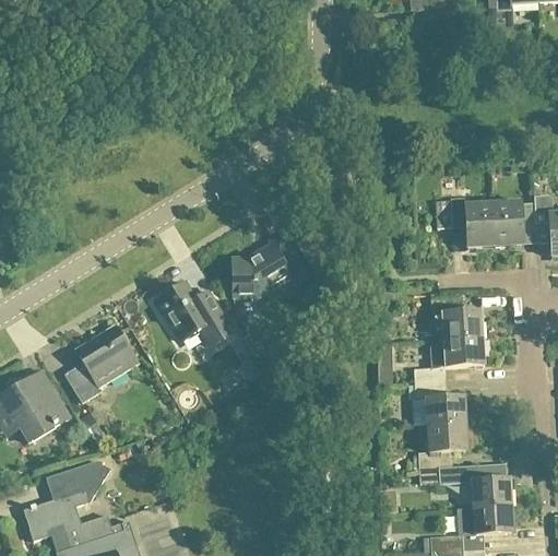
[(537,1),(537,0),(496,0),(497,11),(512,10),(511,3),(537,1)]
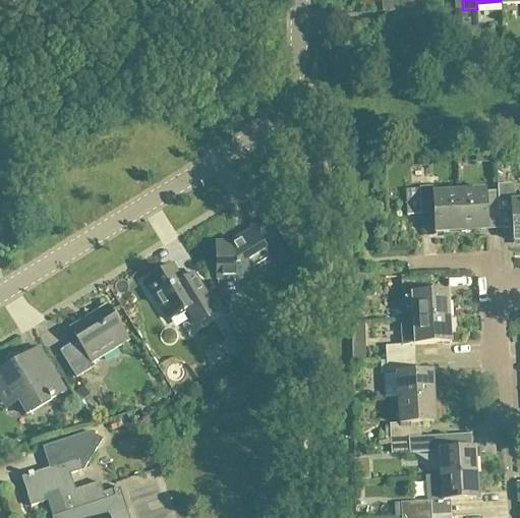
[(485,190),(485,188),(485,186),(459,188),(461,228),(487,227),(486,216),(500,216),(498,182),(496,182),(496,189),(485,190)]
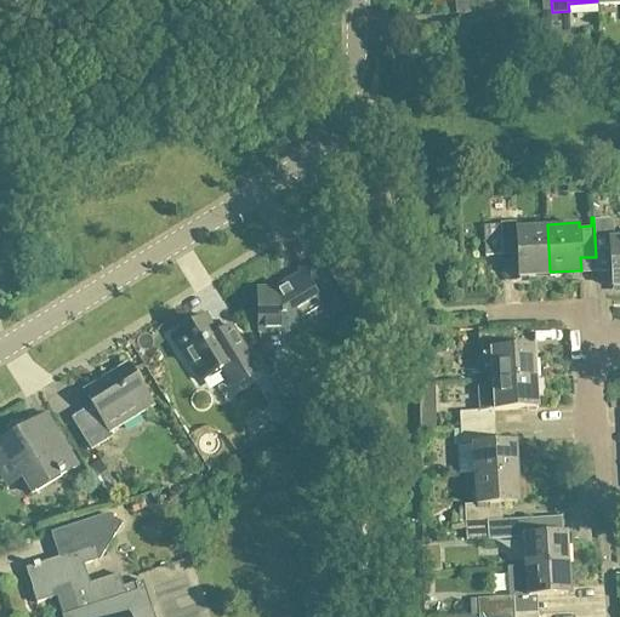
[(607,217),(593,217),(596,257),(609,256),(612,284),(619,283),(619,234),(613,235),(612,221),(607,217)]
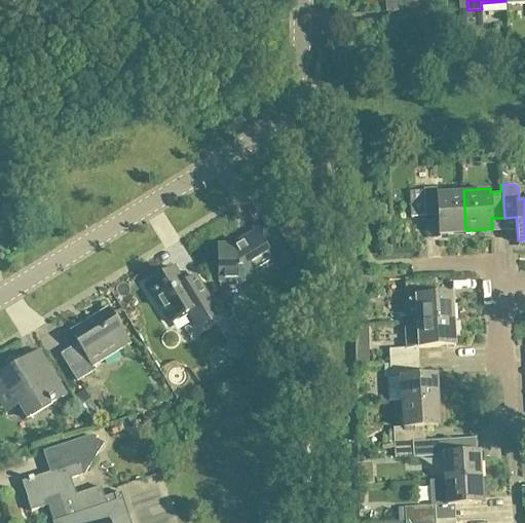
[(465,230),(463,190),(438,191),(437,185),(424,186),(425,213),(438,213),(439,231),(465,230)]
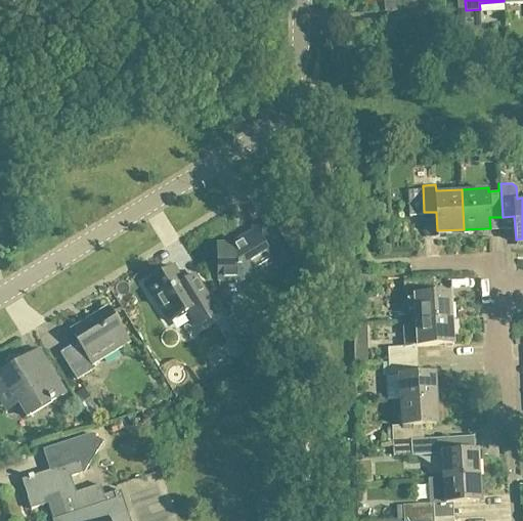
[(219,241),(219,276),(244,276),(271,259),(274,264),(287,256),(273,234),(265,221),(254,227),(242,235),(242,241),(219,241)]
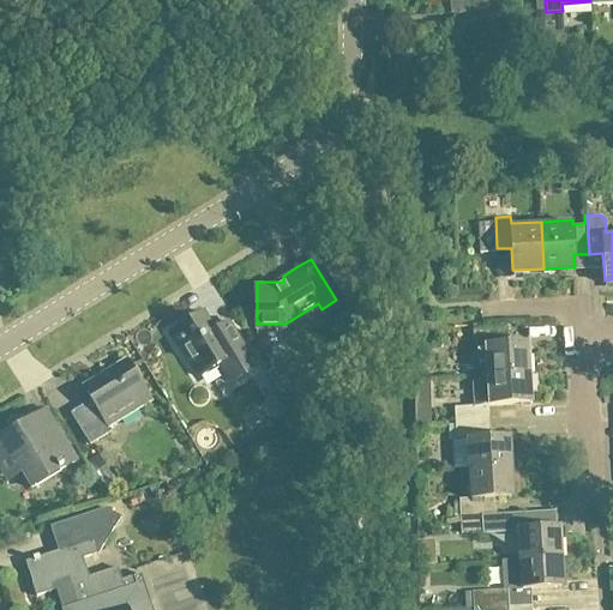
[(214,327),(203,309),(170,328),(199,373),(218,360),(230,379),(256,362),(228,318),(214,327)]
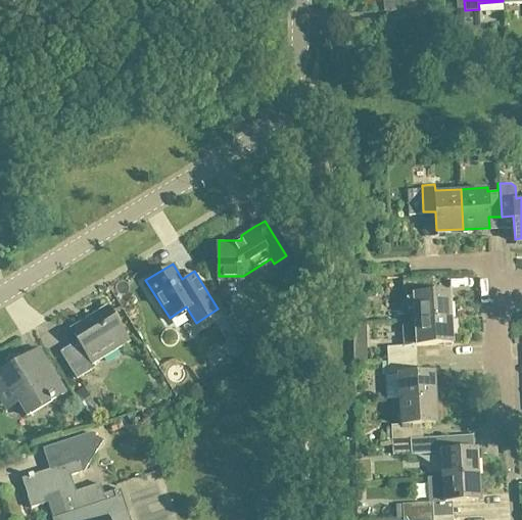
[(361,275),(361,265),(350,266),(351,276),(361,275)]
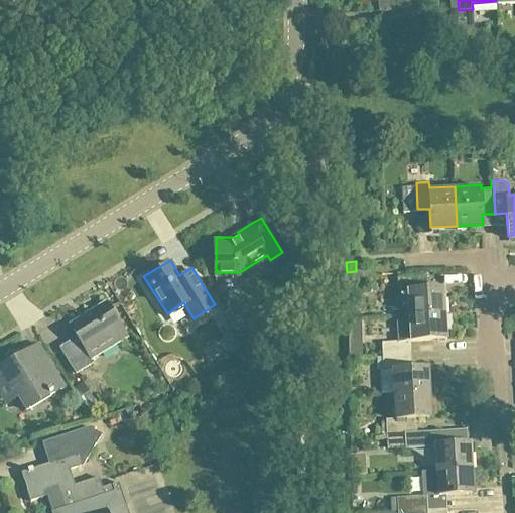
[(398,290),(408,289),(409,313),(445,311),(443,286),(428,287),(427,273),(398,275),(398,290)]
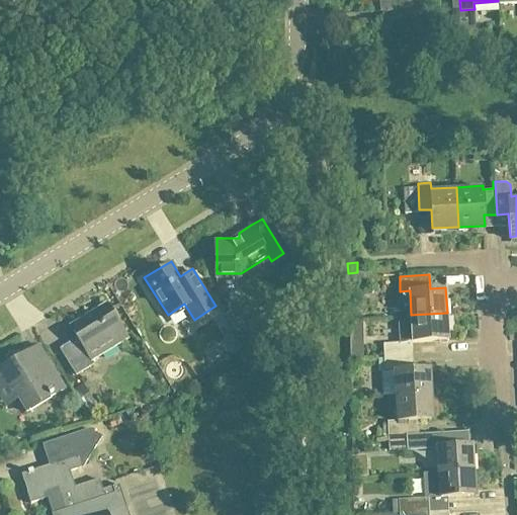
[(126,335),(106,301),(70,323),(77,335),(60,346),(76,371),(93,361),(91,357),(126,335)]
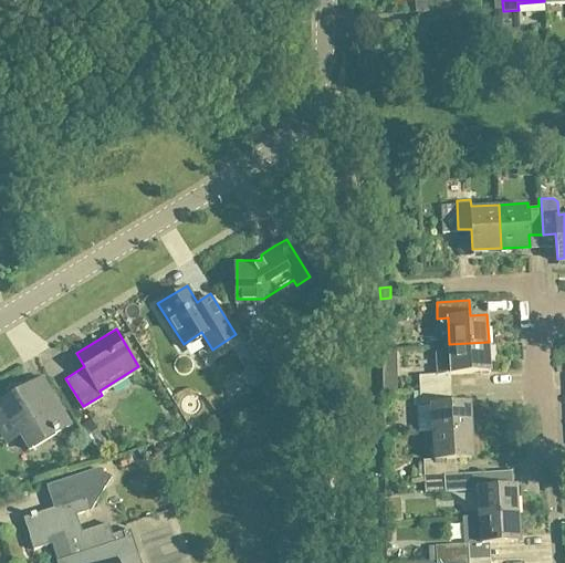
[(437,345),(438,372),(419,373),(420,389),(452,387),(451,372),(490,369),(489,342),(449,344),(437,345)]
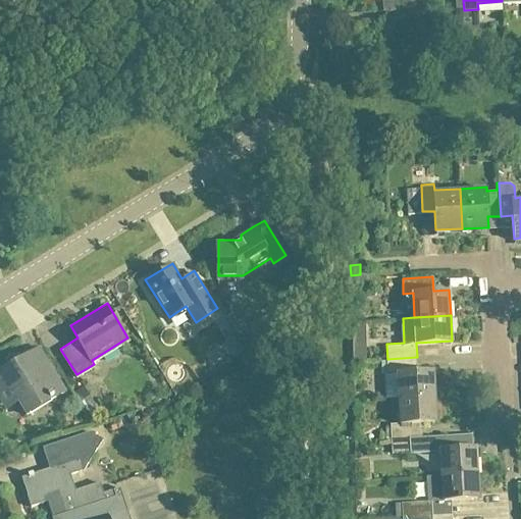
[(38,346),(0,368),(0,394),(2,398),(13,391),(27,411),(64,387),(38,346)]
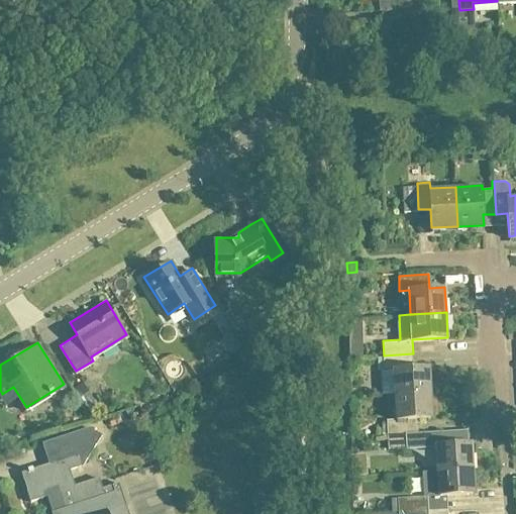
[(413,367),(413,353),(384,355),(385,370),(393,370),(394,394),(431,392),(429,367),(413,367)]
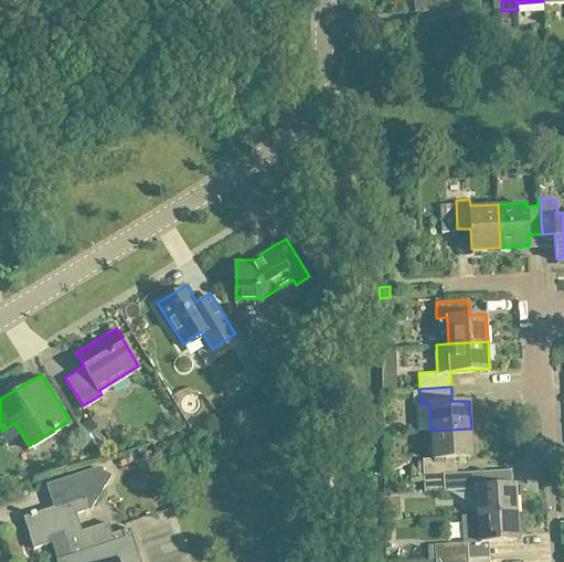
[(86,411),(76,417),(96,448),(105,442),(86,411)]
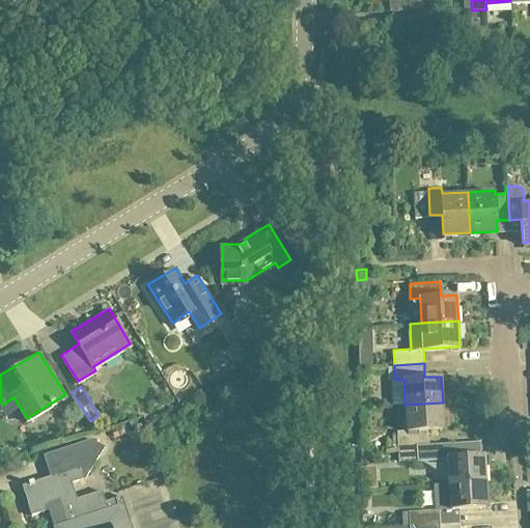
[(443,403),(405,405),(407,429),(397,431),(398,444),(418,443),(428,443),(427,428),(444,427),(443,403)]
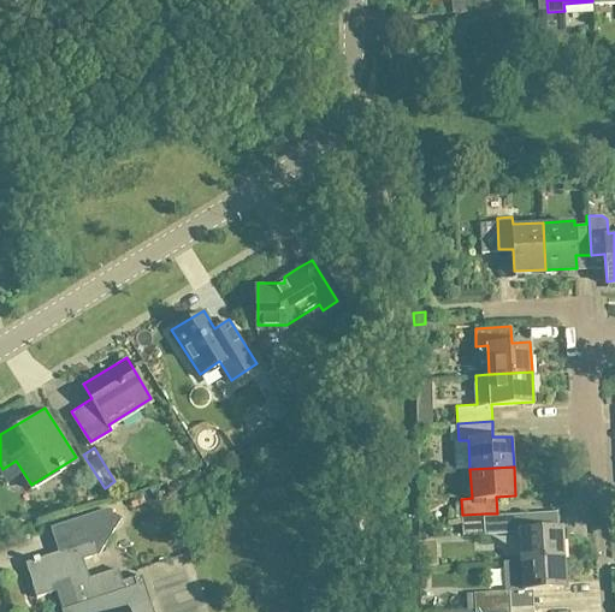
[(55,541),(59,550),(25,560),(36,594),(57,588),(63,607),(61,607),(63,611),(154,611),(141,572),(122,578),(118,565),(88,575),(82,557),(99,551),(122,516),(106,505),(51,524),(55,541)]
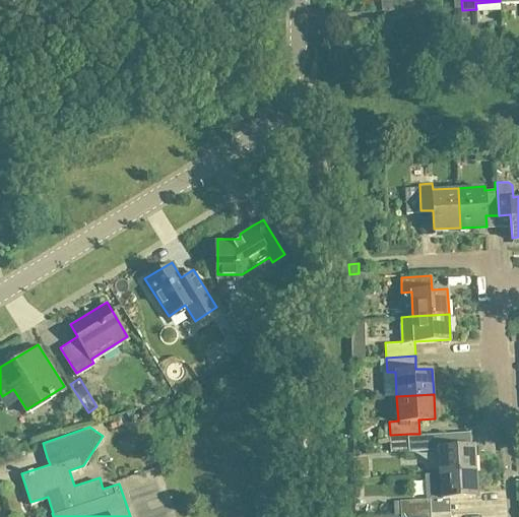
[(419,434),(409,434),(410,449),(420,448),(420,449),(422,449),(423,460),(439,459),(440,472),(476,470),(474,445),(445,446),(445,433),(419,435),(419,434)]
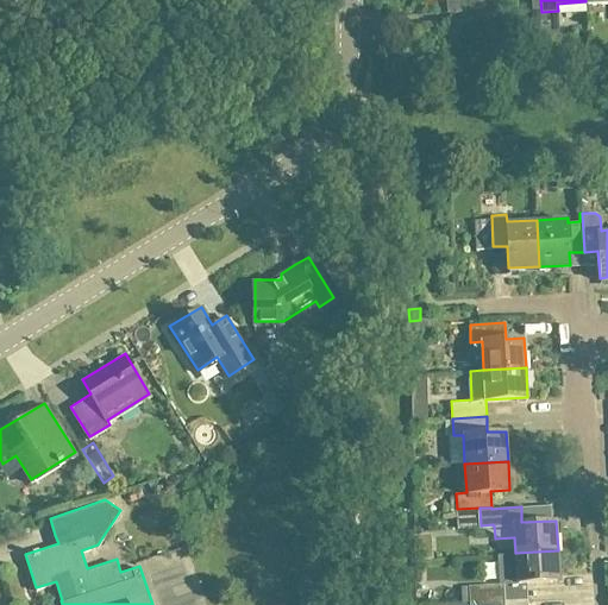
[(480,508),(457,509),(458,527),(481,525),(480,508)]
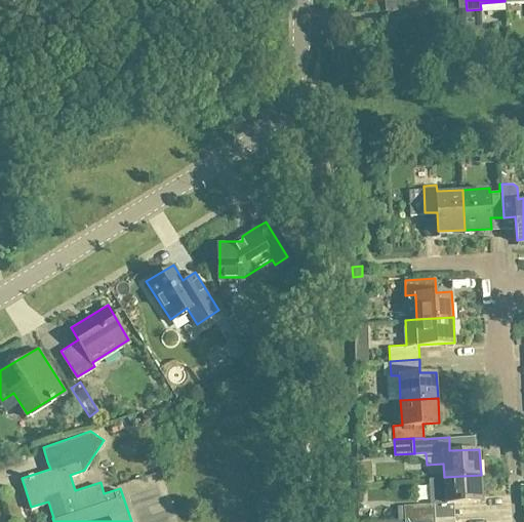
[(481,475),(444,477),(445,503),(482,500),(481,475)]
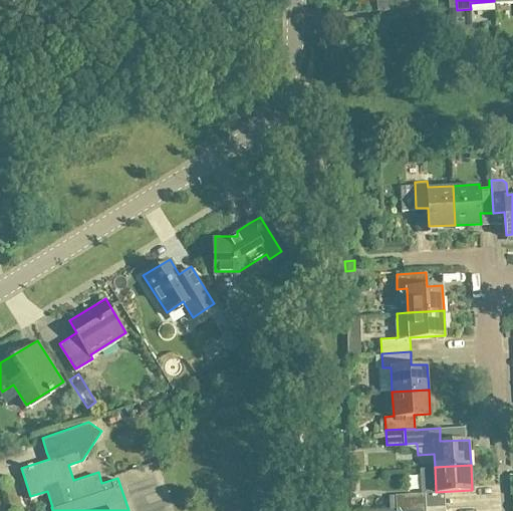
[(395,494),(395,495),(388,496),(389,508),(396,508),(396,509),(407,508),(425,507),(424,493),(395,494)]
